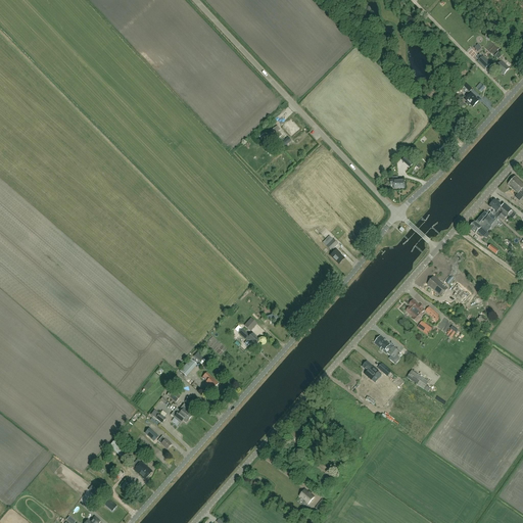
[(478,62),(485,69),(490,64),(483,57),(478,62)]
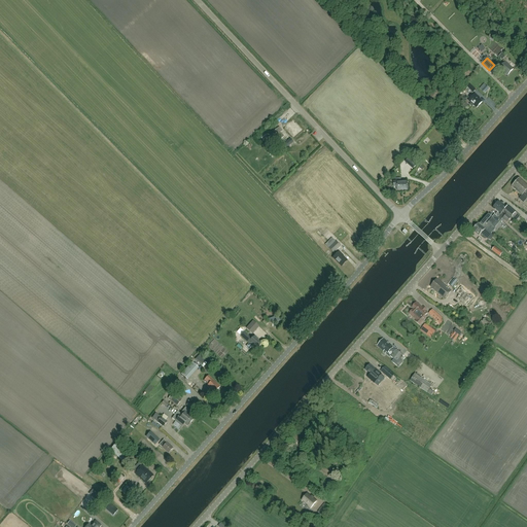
[(507,76),(514,69),(505,63),(499,69),(507,76)]
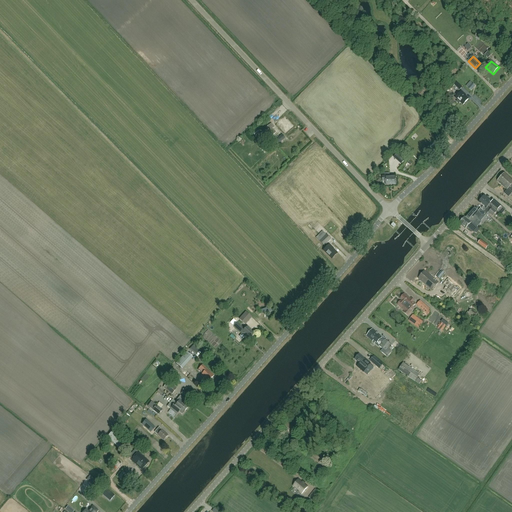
[(471,91),(476,87),(470,82),(466,86),(471,91)]
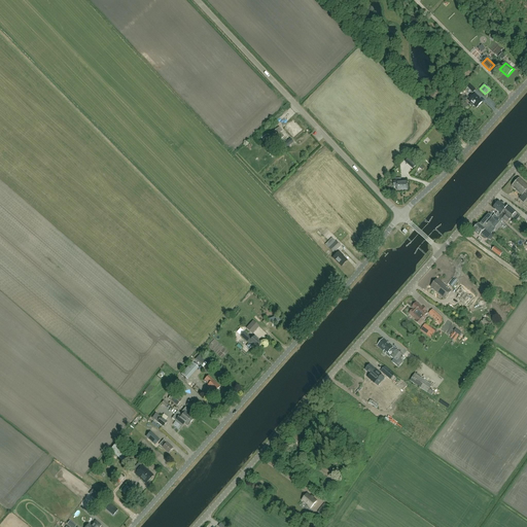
[(473,107),(475,106),(477,108),(483,103),(478,99),(479,98),(476,95),(472,97),(471,96),(468,99),(470,100),(469,101),(471,103),(470,105),(470,106),(471,107),(473,107)]
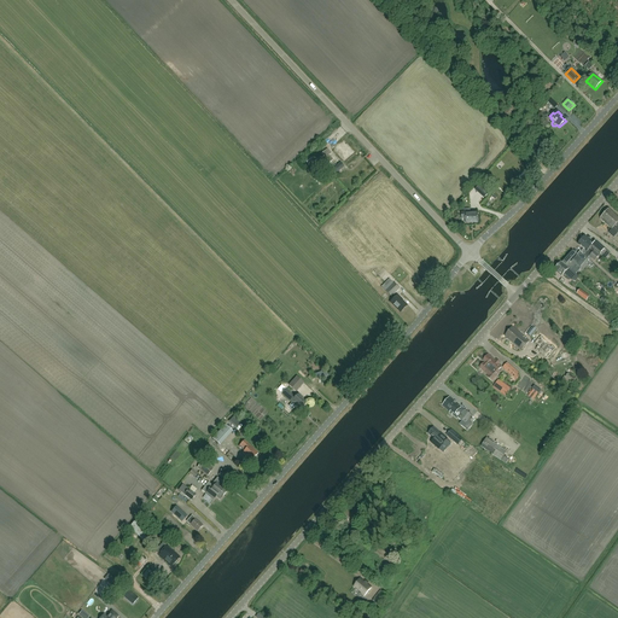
[(354,152),(344,143),(337,149),(337,150),(336,152),(343,161),(345,158),(347,159),(354,152)]
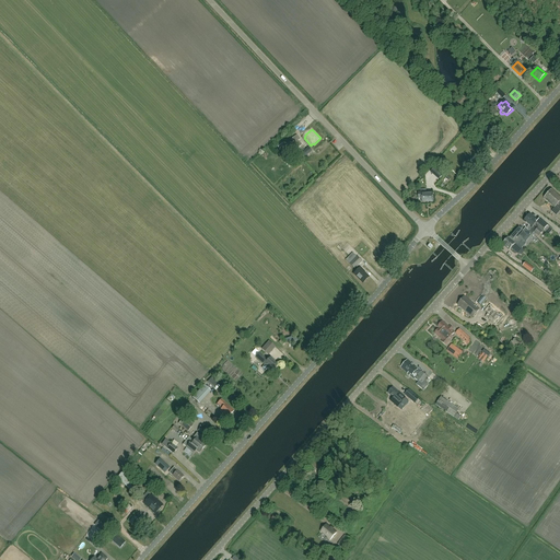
[(296,136),(288,143),(294,151),(302,146),(299,141),(300,139),(296,136)]
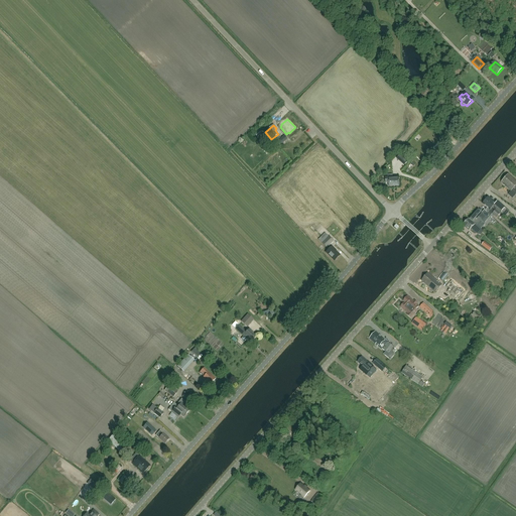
[(287,139),(284,136),(278,142),(281,145),(287,139)]
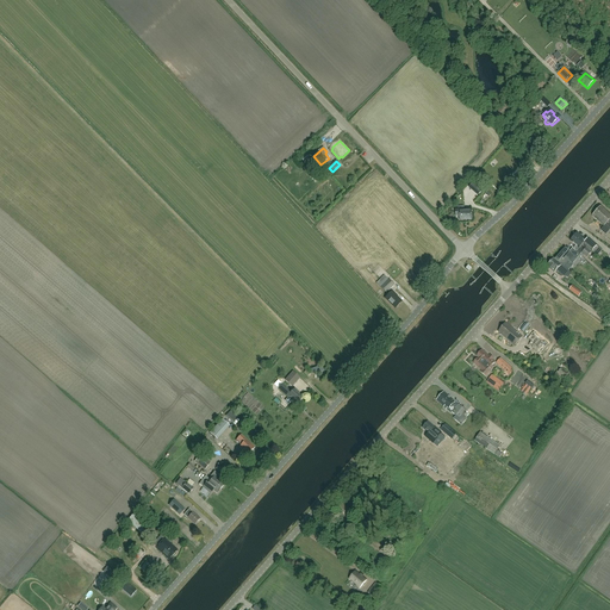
[(329,178),(334,174),(325,165),(321,169),(329,178)]
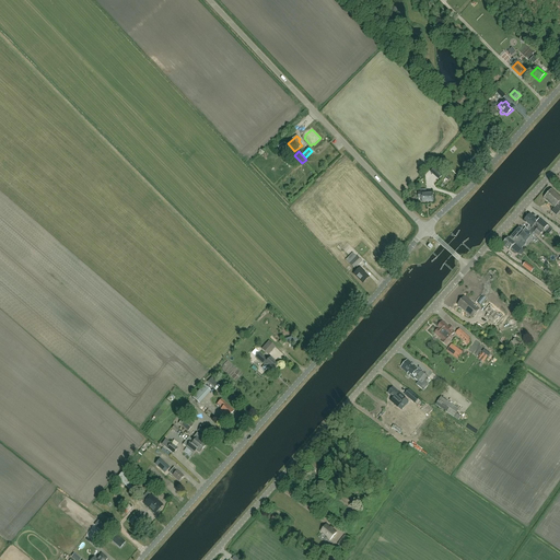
[(559,196),(552,189),(548,194),(552,198),(559,203),(559,201),(559,196)]
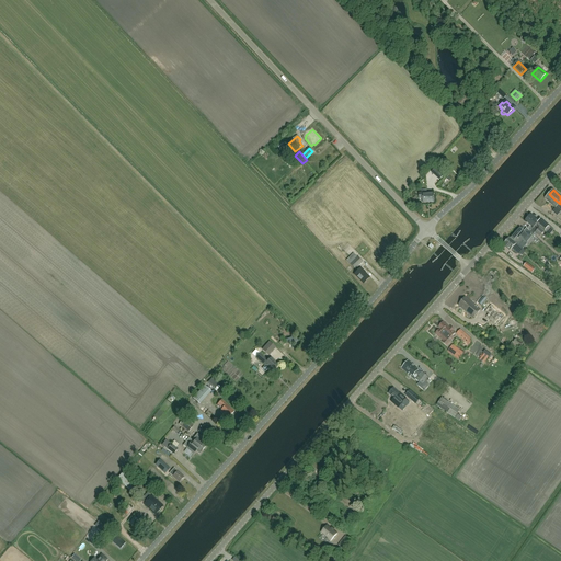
[(420,199),(423,199),(423,203),(434,203),(434,194),(420,194),(420,199)]
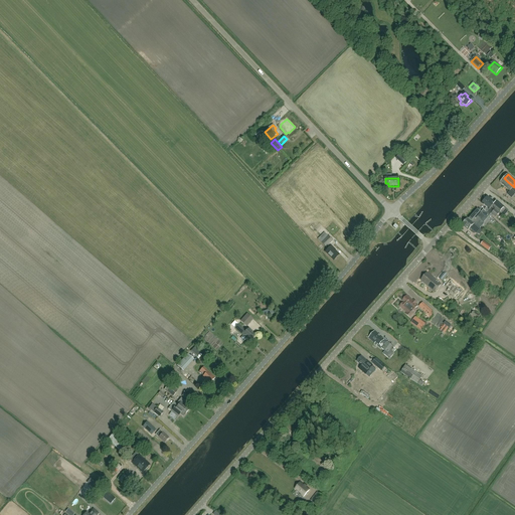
[(501,182),(510,191),(512,188),(514,190),(513,191),(514,192),(514,187),(508,182),(504,178),(501,182)]
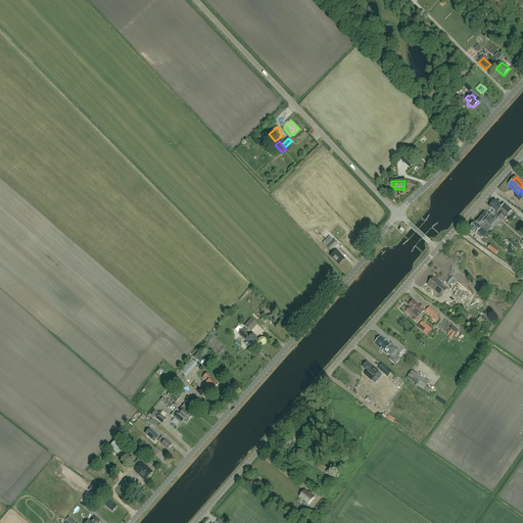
[(502,205),(495,200),(492,203),(507,217),(508,217),(512,211),(504,204),(502,205)]
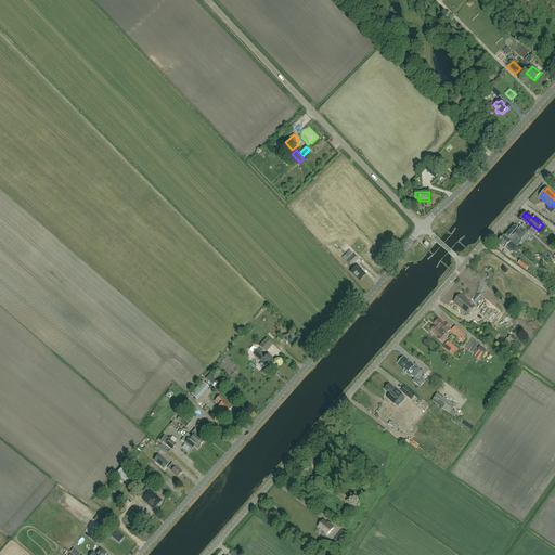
[(523,216),(519,219),(526,226),(526,227),(534,234),(538,230),(523,216)]
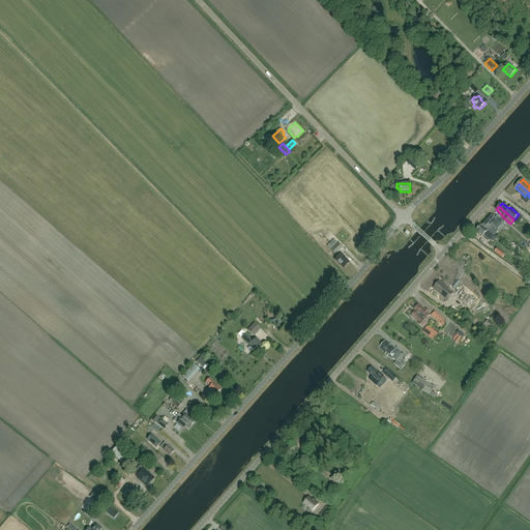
[(491,233),(491,232),(492,231),(491,231),(497,225),(500,227),(504,222),(498,215),(495,219),(491,215),(482,225),(484,228),(491,233)]
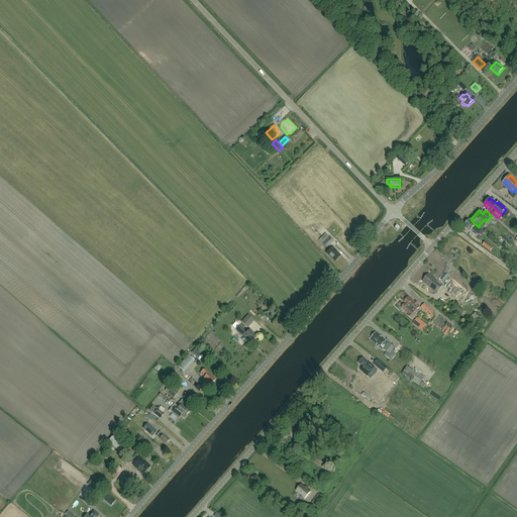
[(481,228),(479,226),(479,227),(473,222),(470,220),(467,223),(466,223),(464,224),(464,225),(464,226),(471,231),(472,229),(477,234),(481,228)]
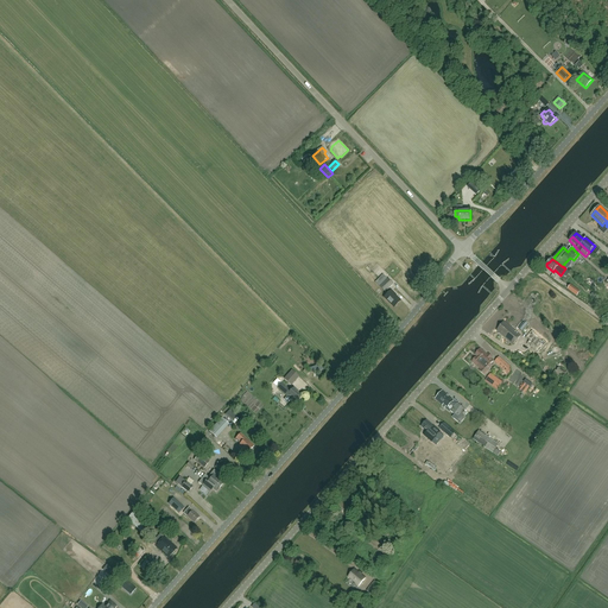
[(385,293),(393,285),(384,274),(375,283),(385,293)]
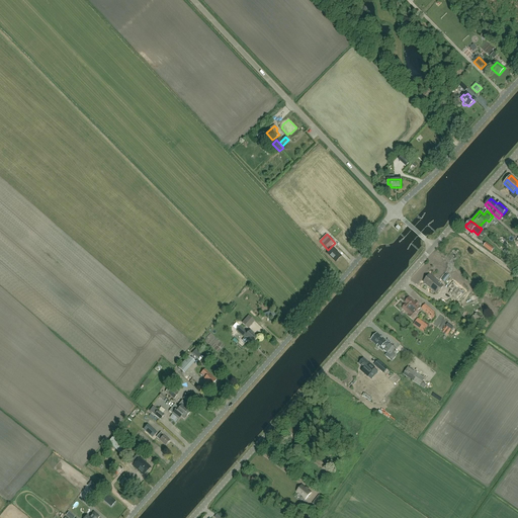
[(492,252),(494,249),(486,243),(484,247),(492,252)]
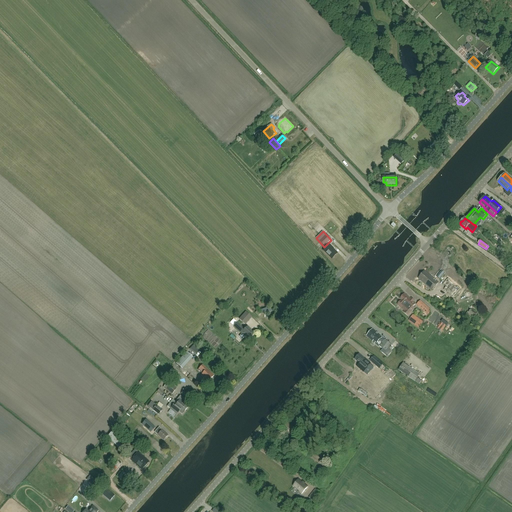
[(332,259),(337,254),(332,249),(333,249),(329,245),(326,248),(329,250),(326,253),(332,259)]
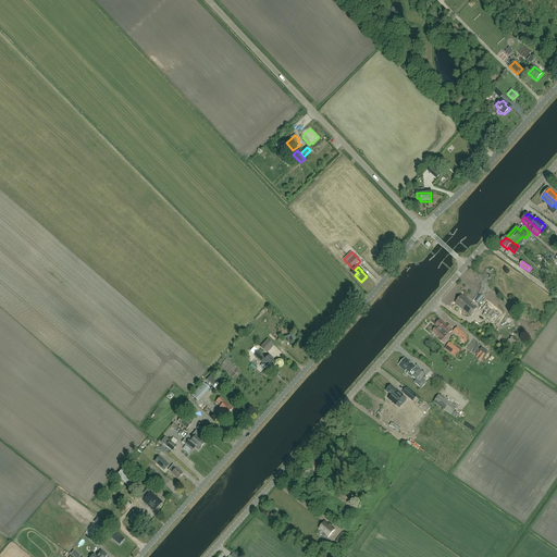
[(499,273),(496,270),(491,276),(496,281),(495,283),(500,287),(503,284),(505,286),(509,281),(504,276),(504,275),(499,272),(499,273)]
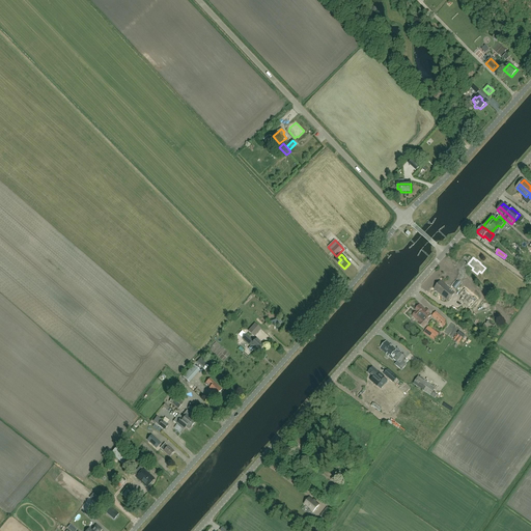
[(455,287),(460,282),(457,279),(452,285),(455,287)]
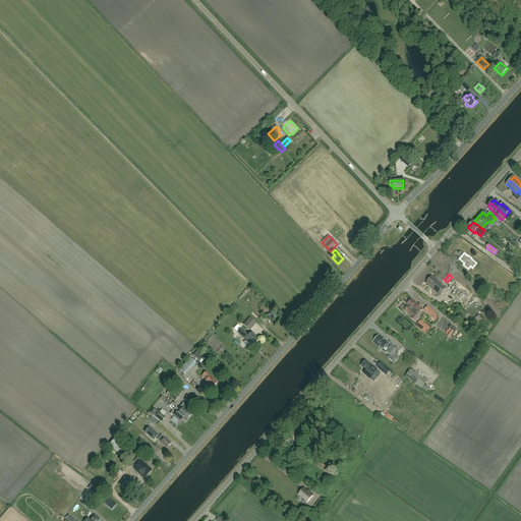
[(440,296),(447,288),(432,276),(425,284),(440,296)]
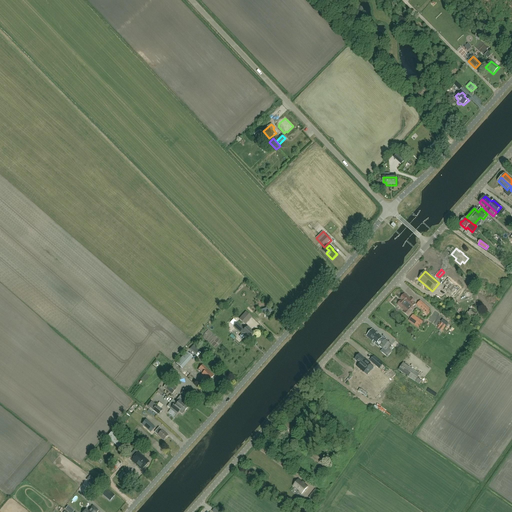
[(460,289),(448,278),(442,284),(446,287),(444,290),(444,291),(445,290),(447,292),(446,292),(447,293),(448,292),(449,294),(453,298),(460,289)]
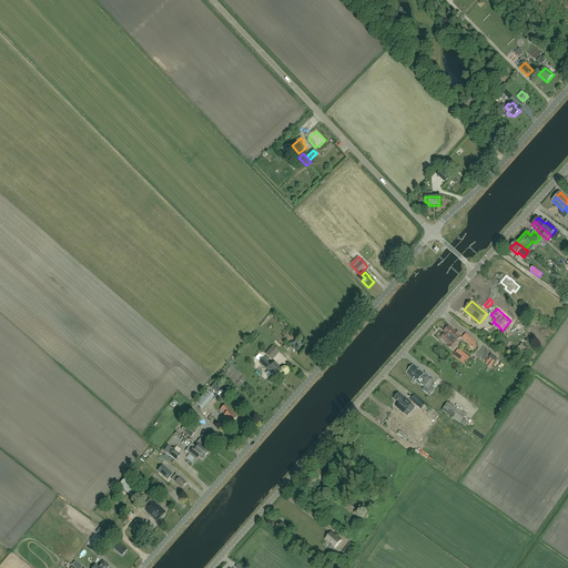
[(456,342),(462,337),(448,326),(444,331),(446,333),(445,334),(445,333),(440,337),(448,345),(447,346),(453,351),(458,344),(456,342)]
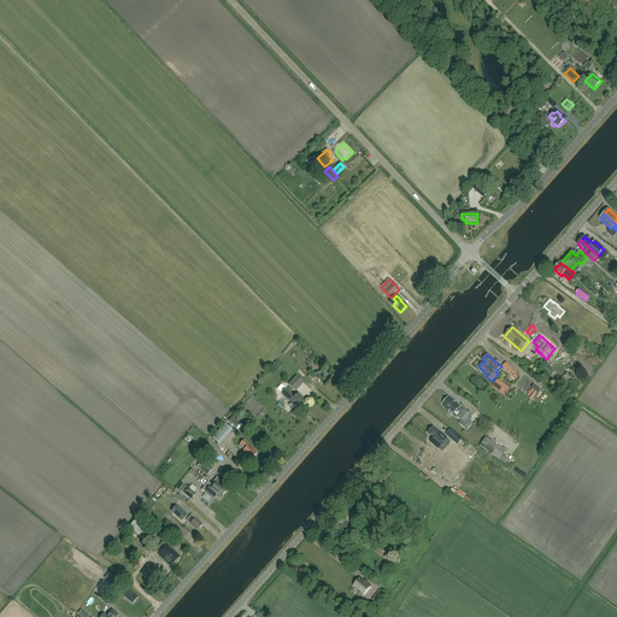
[(515,369),(505,362),(503,365),(511,372),(515,369)]
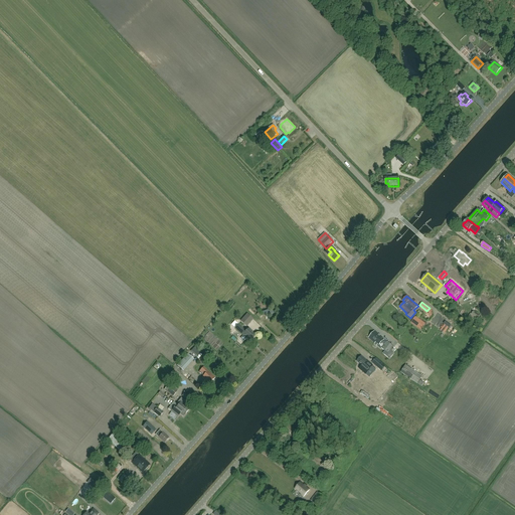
[(478,319),(481,315),(474,311),(471,315),(478,319)]
